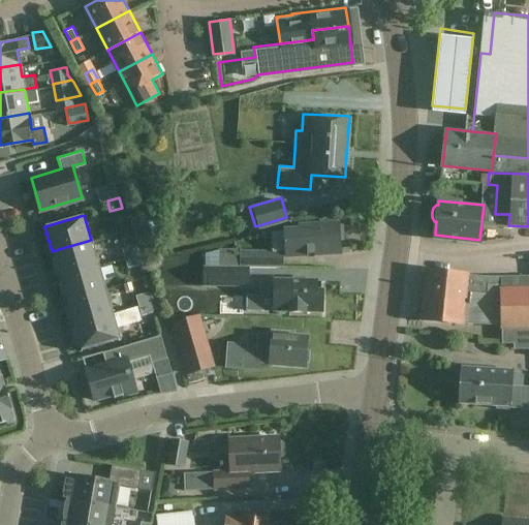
[(299,226),(285,227),(287,253),(339,249),(337,236),(343,236),(342,223),(336,223),(336,221),(299,224),(299,226)]
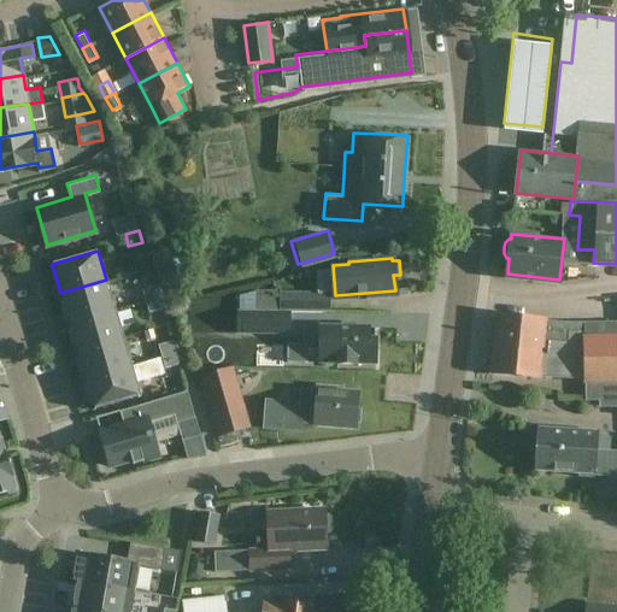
[(60,293),(69,321),(115,307),(106,280),(60,293)]
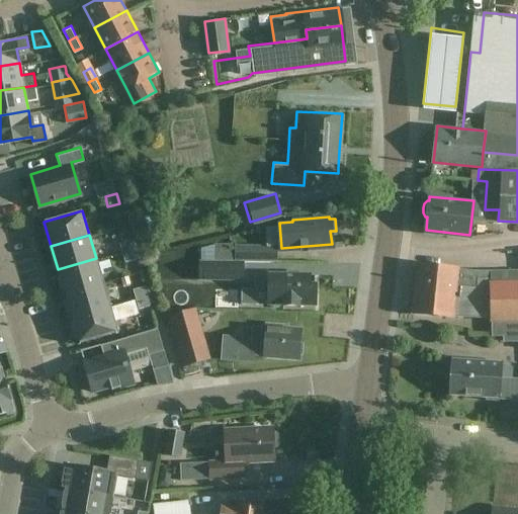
[(121,250),(134,247),(131,237),(118,241),(121,250)]
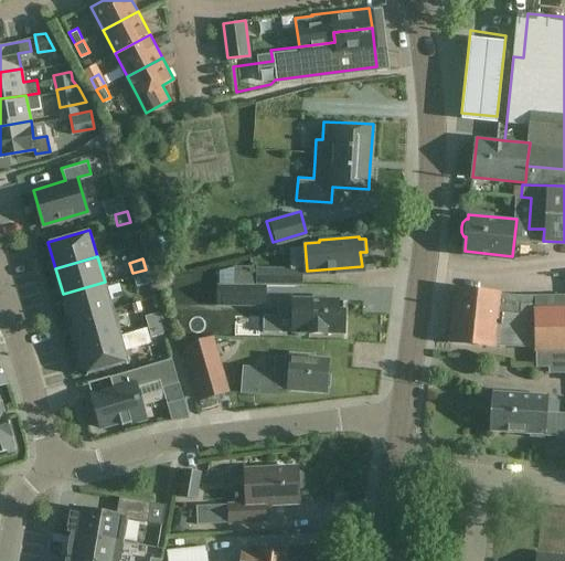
[(564,261),(539,261),(539,270),(564,270),(564,261)]
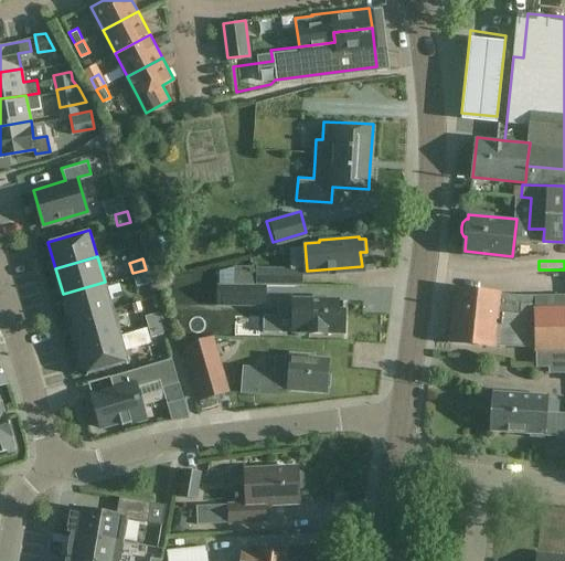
[(256,265),(256,284),(265,284),(302,284),(302,266),(256,265)]
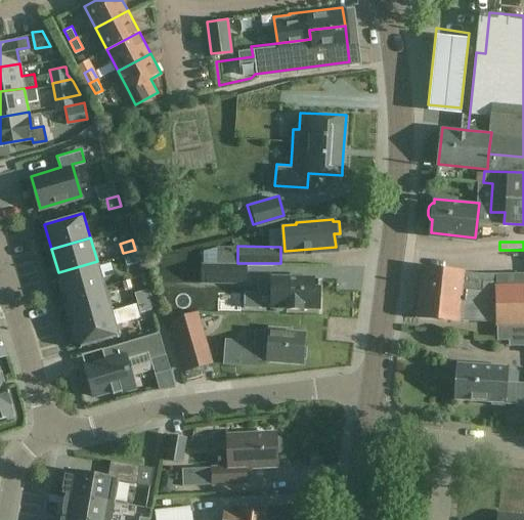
[(135,250),(123,253),(127,263),(138,259),(135,250)]
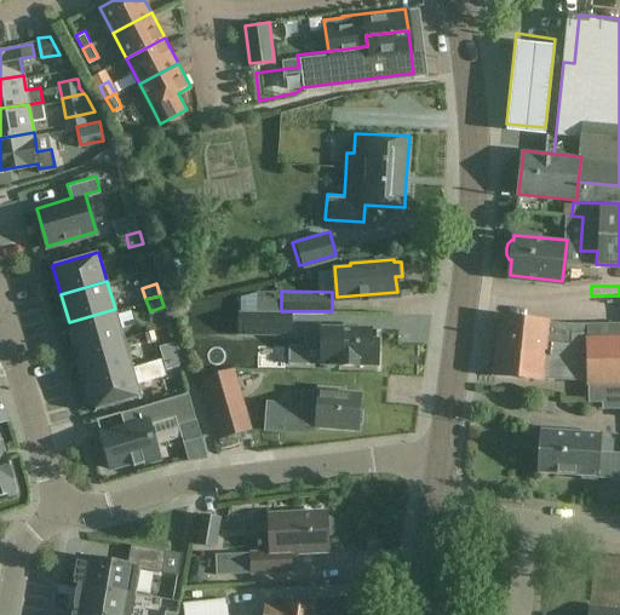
[(69,322),(78,350),(122,337),(115,309),(69,322)]
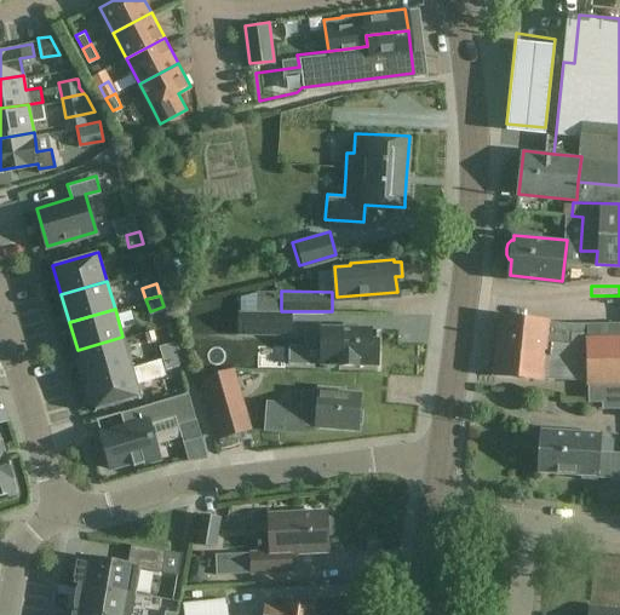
[(291,311),(281,311),(240,310),(240,332),(290,332),(291,311)]
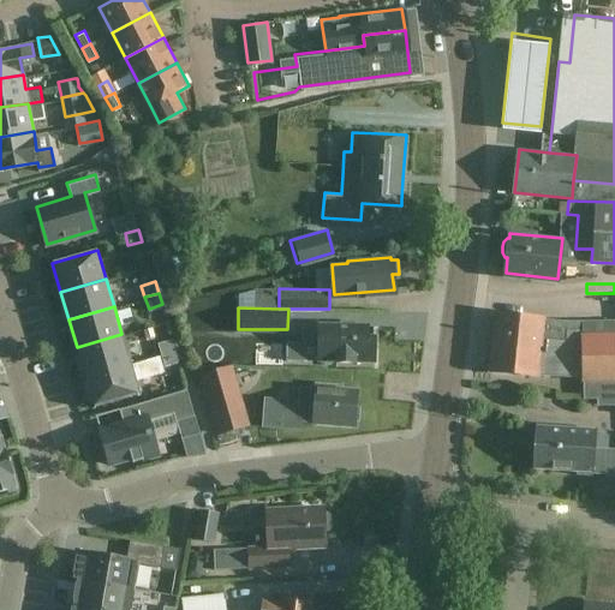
[(496,314),(491,371),(541,376),(541,371),(585,374),(585,377),(585,378),(596,378),(614,377),(614,333),(586,335),(586,318),(566,318),(566,320),(544,318),(544,317),(538,317),(496,314)]
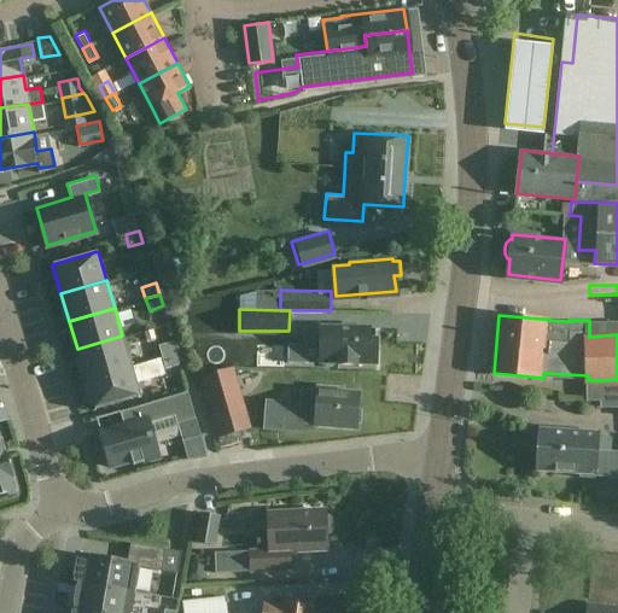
[(375,362),(377,337),(375,337),(375,326),(367,326),(367,325),(321,325),(321,326),(304,326),(303,343),(320,343),(320,361),(338,361),(338,362),(356,362),(375,362)]
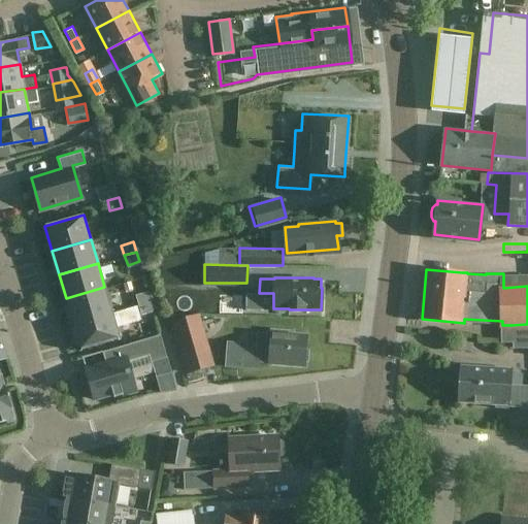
[(66,298),(72,322),(111,310),(104,287),(66,298)]
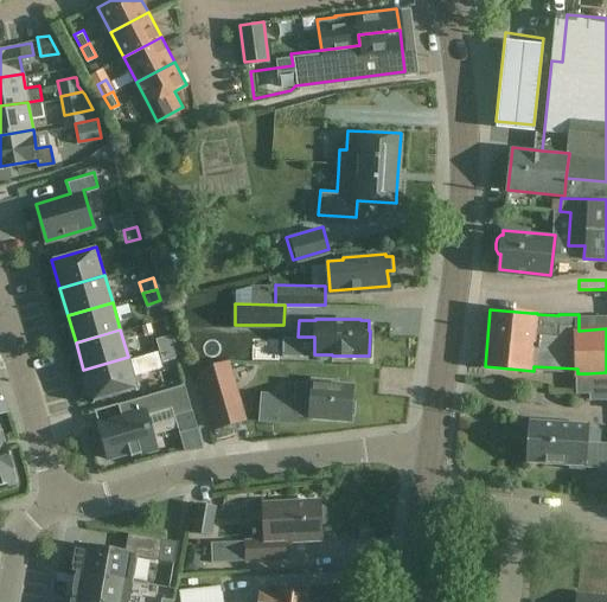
[(170,333),(155,337),(159,348),(172,344),(170,333)]
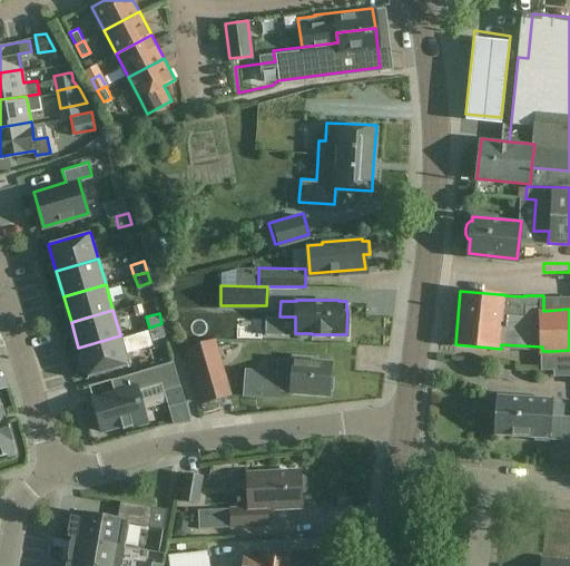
[(165,334),(161,323),(149,328),(153,338),(165,334)]
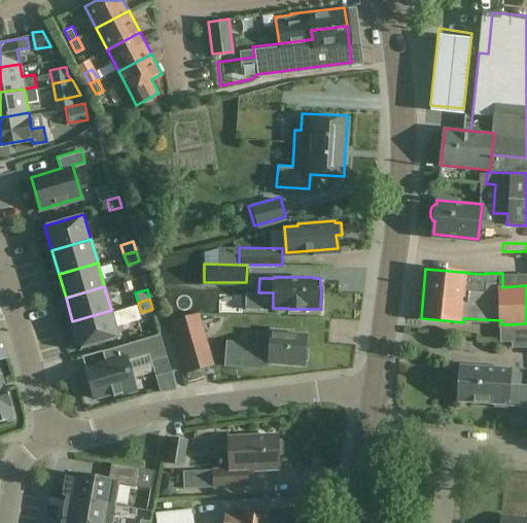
[(118,335),(111,310),(72,321),(79,346),(118,335)]
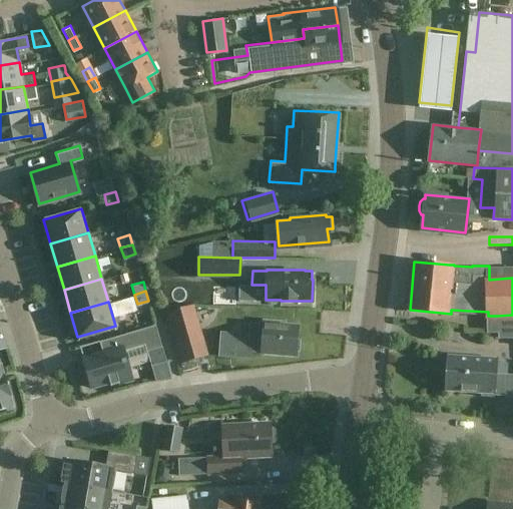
[(190,303),(166,311),(180,356),(204,349),(190,303)]
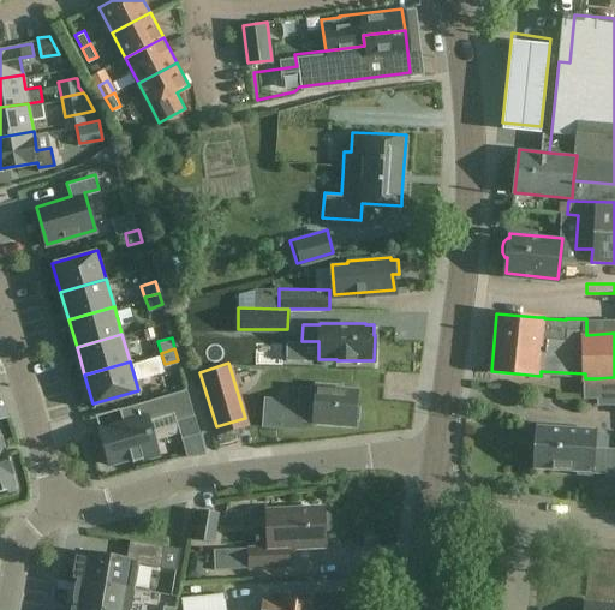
[(596,378),(585,378),(585,396),(597,396),(596,378)]
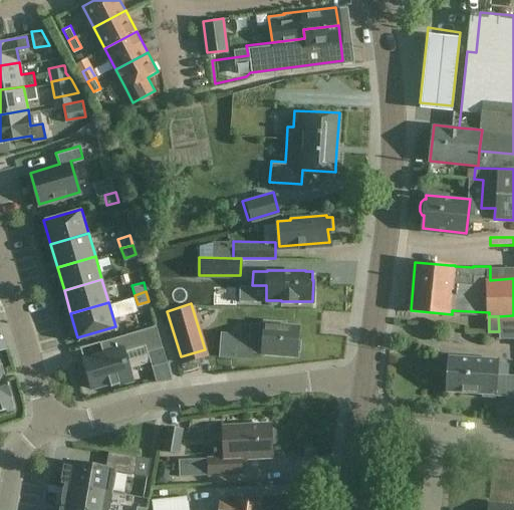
[(251,334),(250,350),(260,351),(260,350),(294,353),(294,348),(297,346),(297,341),(295,338),(296,325),(278,323),(278,320),(262,319),(262,325),(251,324),(250,334),(251,334)]
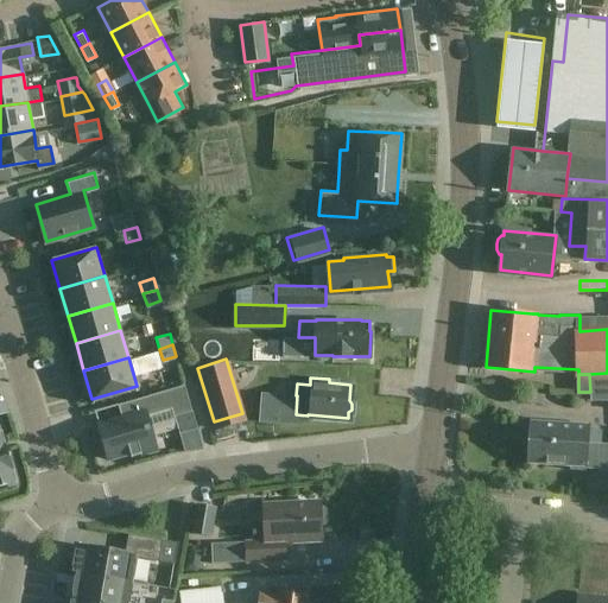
[(156,448),(146,414),(171,407),(173,414),(191,408),(184,382),(118,402),(122,416),(99,423),(109,457),(130,450),(131,455),(156,448)]
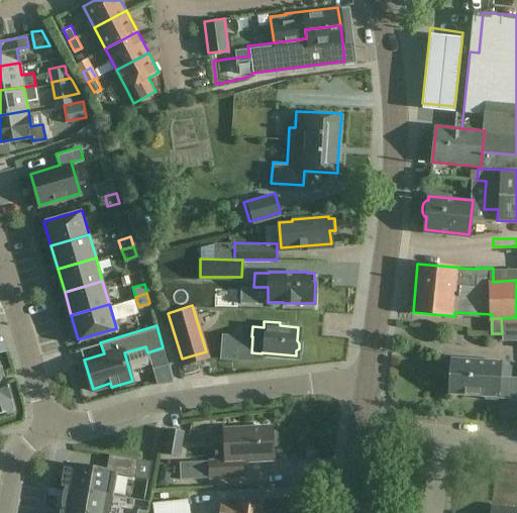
[(252,336),(251,336),(223,333),(221,356),(250,358),(251,352),(252,336)]
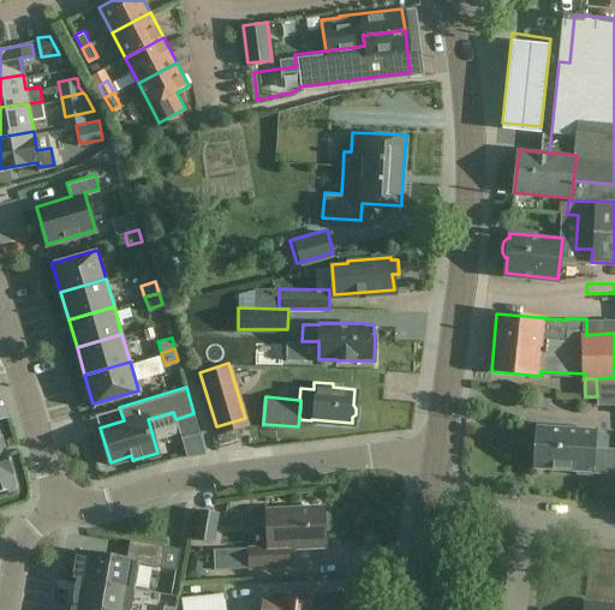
[(72,453),(85,436),(61,416),(47,434),(72,453)]
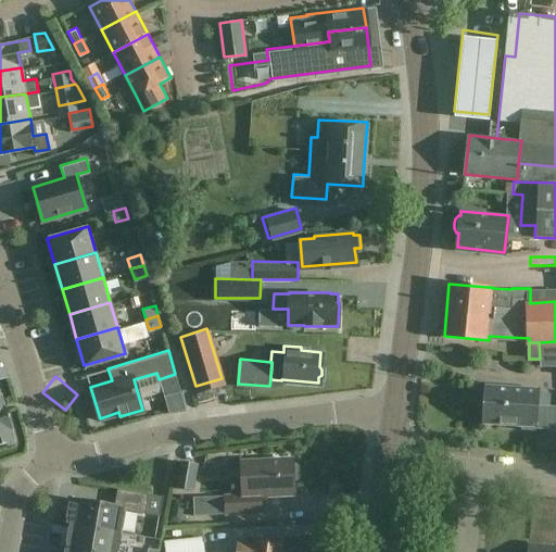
[(487,385),(485,403),(484,423),(534,425),(534,426),(538,426),(538,425),(554,426),(555,408),(538,406),(539,388),(487,385)]
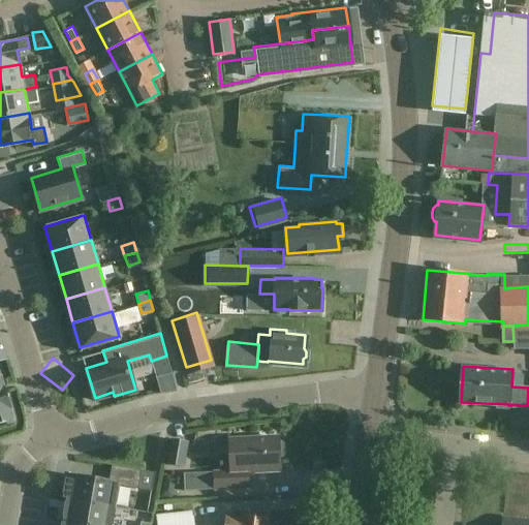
[(0,421),(12,418),(0,373),(0,421)]
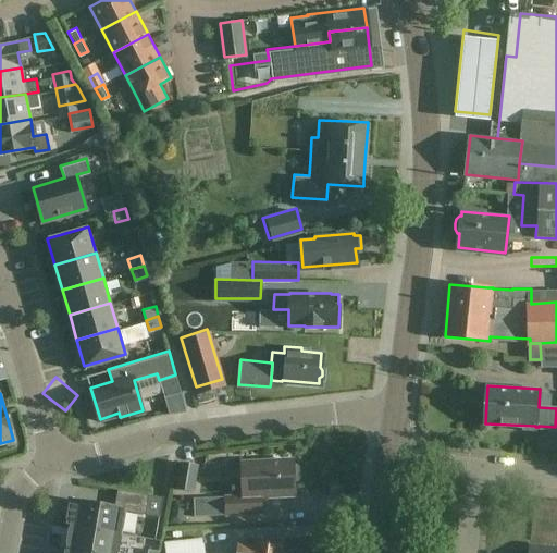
[(293,462),(293,458),(242,461),(243,494),(194,496),(194,514),(261,511),(260,494),(294,493),(294,479),(297,479),(299,476),(299,464),(296,462),(293,462)]
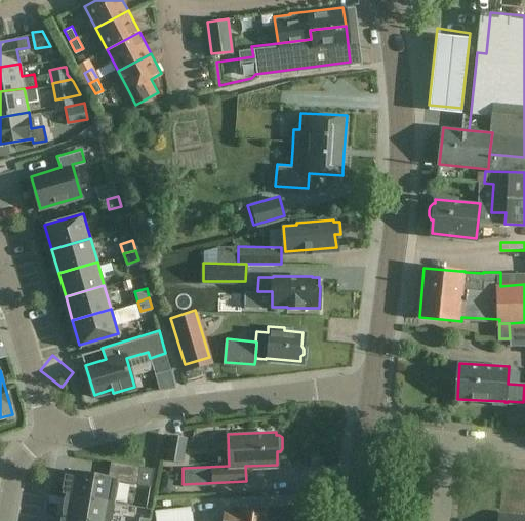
[(182,461),(186,436),(171,434),(167,457),(182,461)]
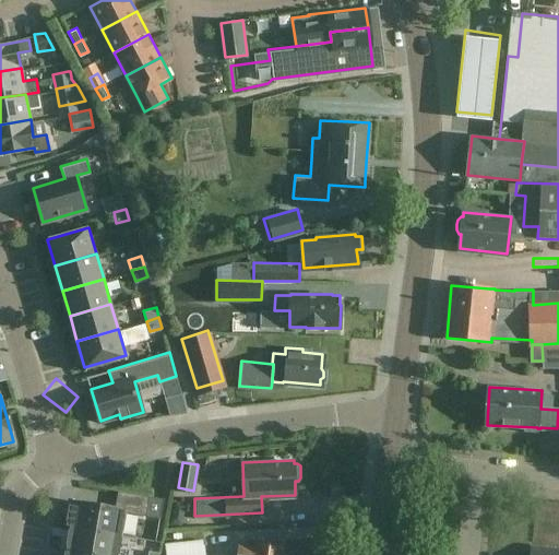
[(70,524),(121,533),(126,509),(145,512),(147,495),(119,491),(116,507),(71,499),(67,524),(70,526),(70,524)]
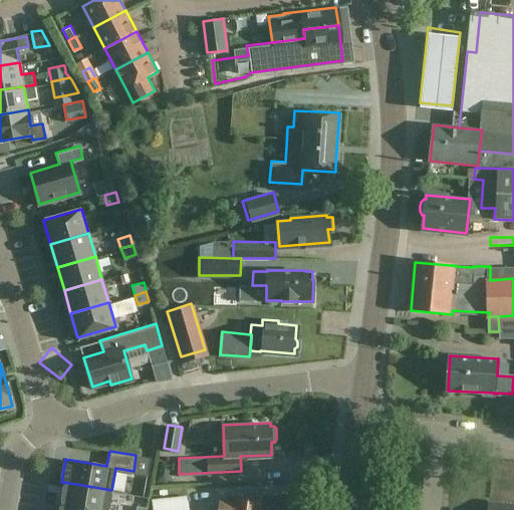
[(107,509),(111,490),(64,482),(64,483),(60,503),(100,509),(107,509)]
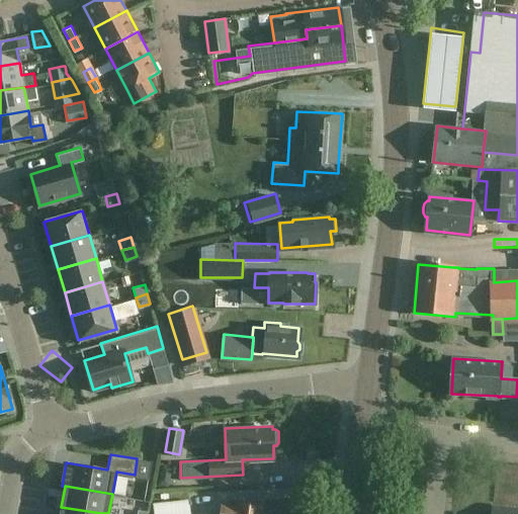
[(261,513),(262,505),(248,504),(249,499),(237,498),(237,500),(235,504),(222,502),(220,513),(261,513)]
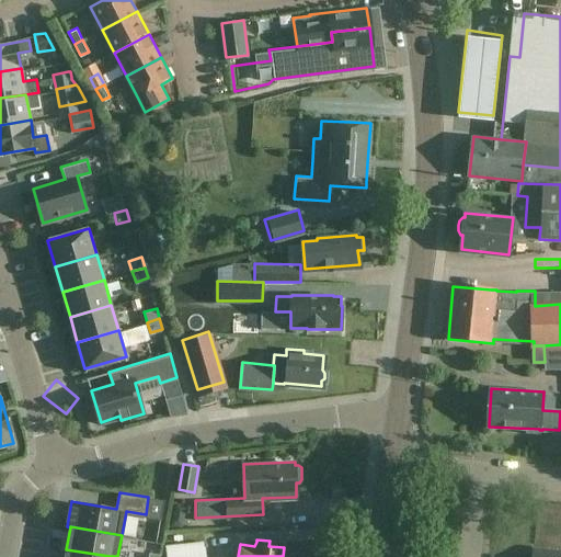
[(165,556),(207,556),(206,544),(165,548),(165,556)]
